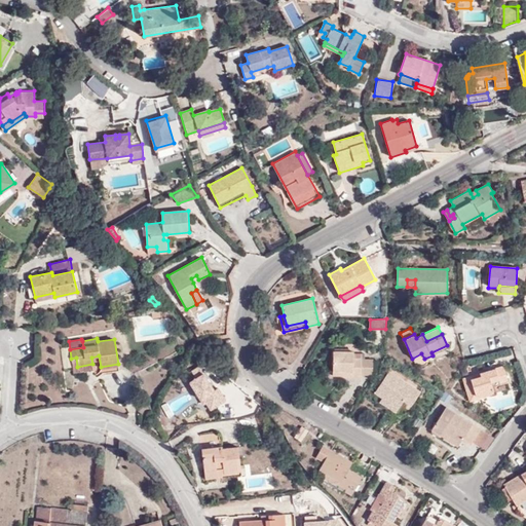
[(342,372),(342,376),(361,375),(362,359),(365,359),(365,353),(353,353),(353,350),(332,350),(332,372),(342,372)]
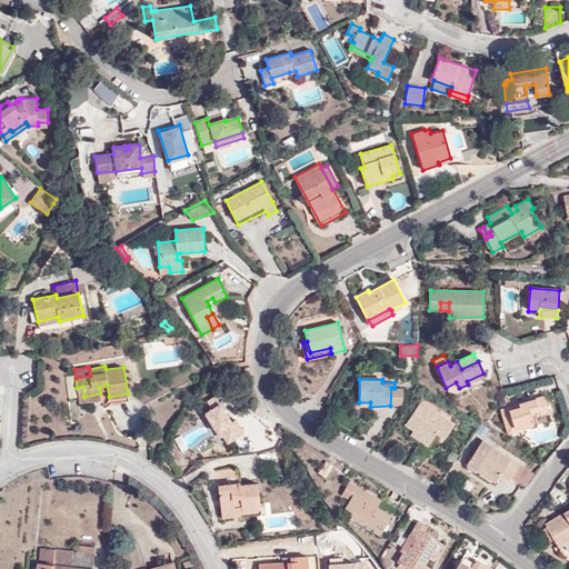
[(101,400),(100,393),(83,397),(82,387),(77,388),(79,403),(101,400)]
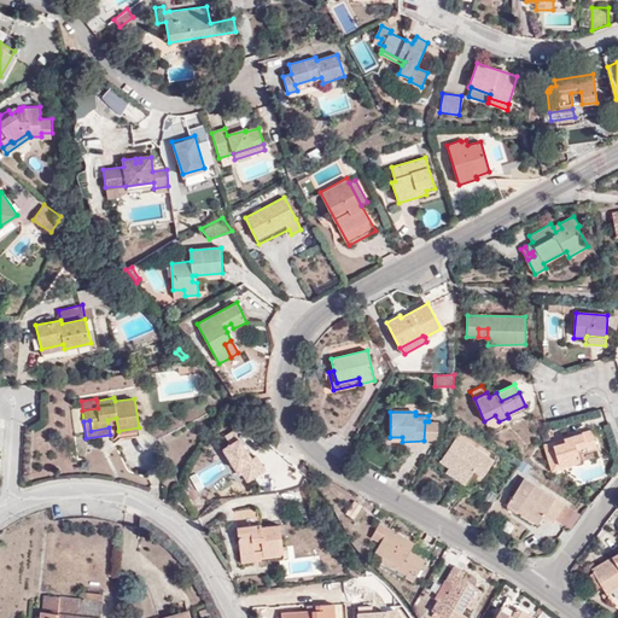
[(425,421),(424,441),(437,442),(438,421),(429,421),(425,421)]
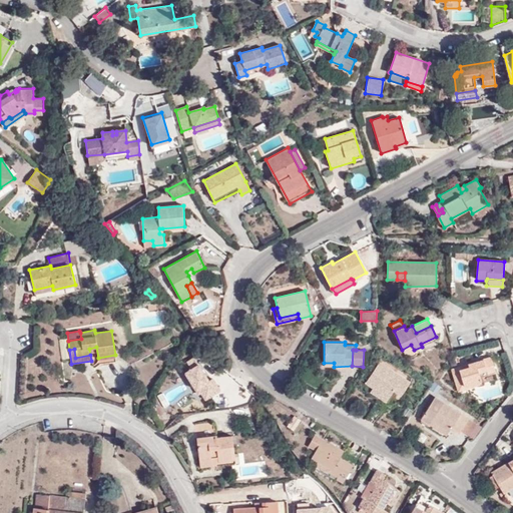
[(116,361),(115,355),(98,358),(99,364),(116,361)]
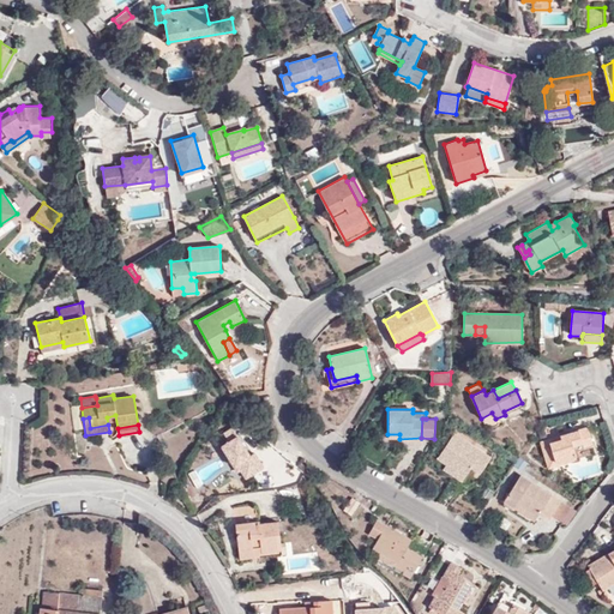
[(540,443),(546,463),(575,455),(575,451),(593,446),(587,427),(560,435),(560,440),(554,441),(554,438),(540,443)]
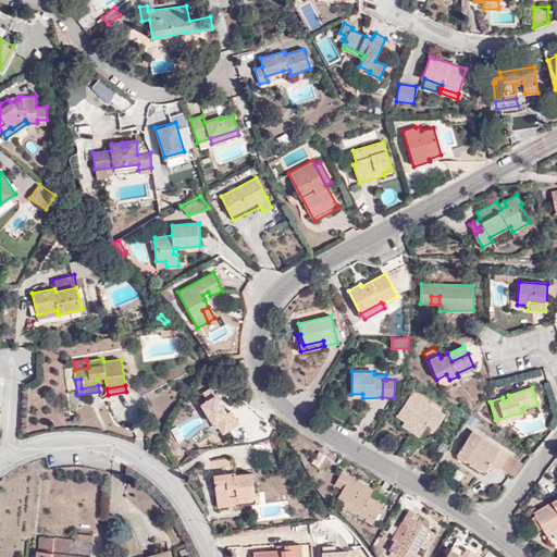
[(397,416),(404,420),(422,432),(425,428),(433,433),(445,415),(411,393),(397,416)]
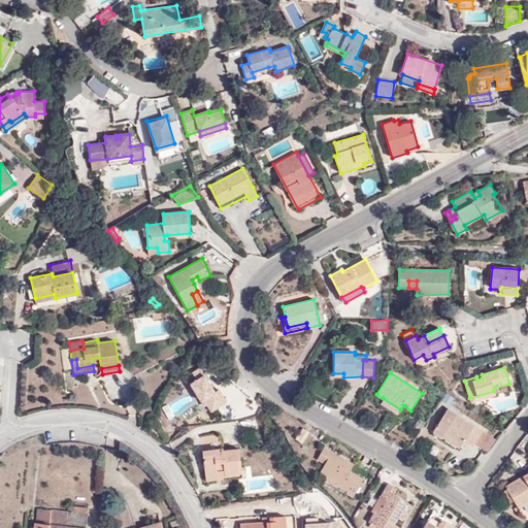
[(494,391),(469,398),(471,402),(496,395),(494,391)]
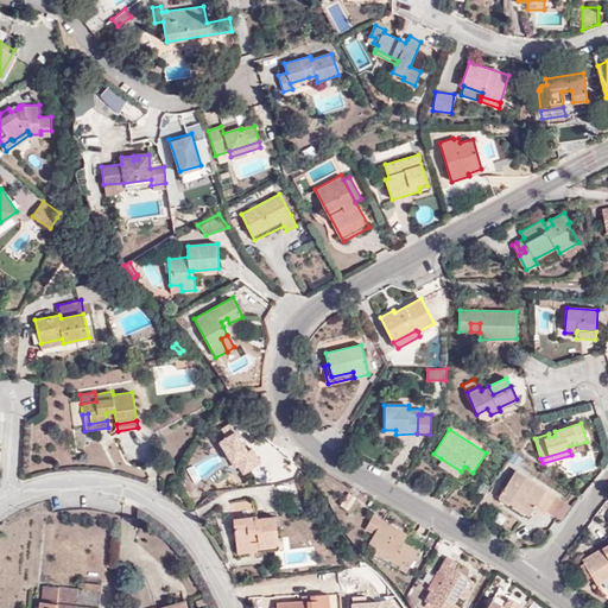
[(211,455),(187,469),(195,481),(220,468),(211,455)]
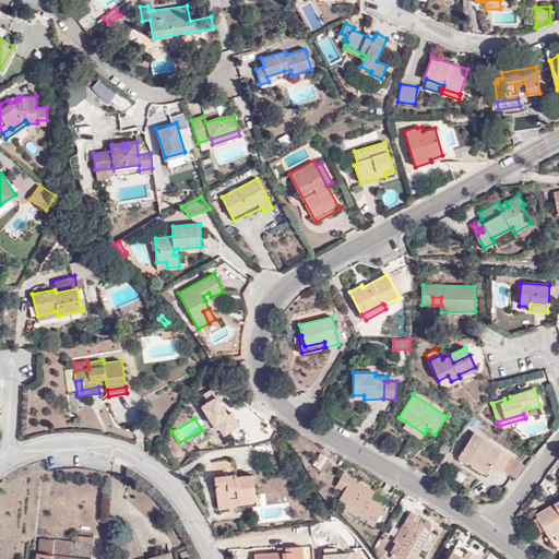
[(424,433),(405,421),(403,426),(420,438),(424,433)]
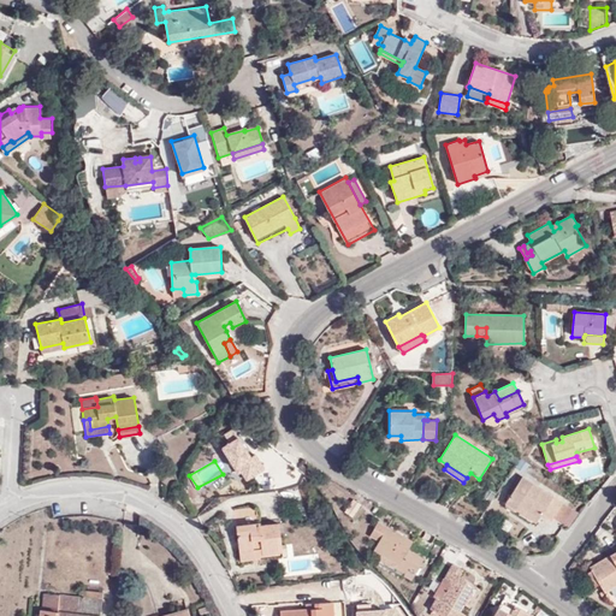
[(542,515),(551,521),(561,507),(563,502),(522,477),(504,503),(516,511),(520,508),(539,520),(542,515)]
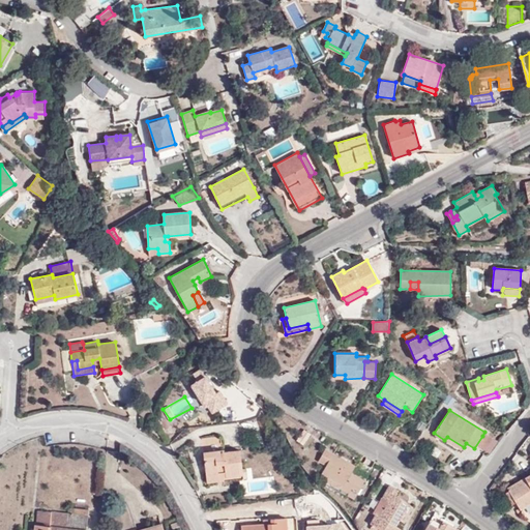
[(303,427),(297,439),(311,446),(317,434),(303,427)]
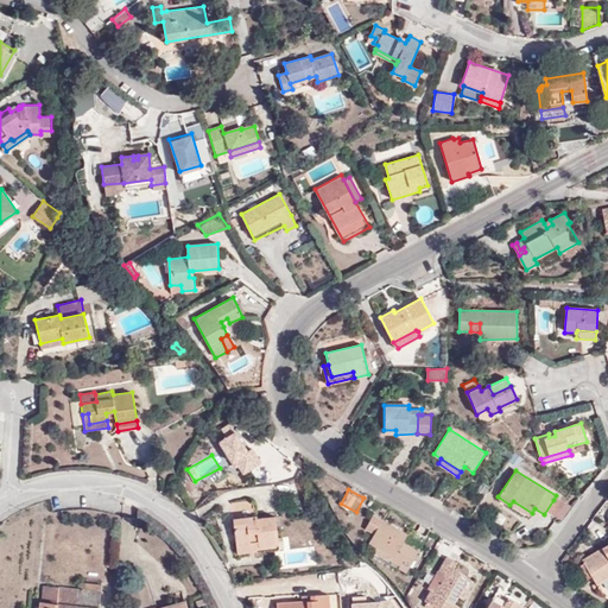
[(553,500),(544,514),(553,520),(562,506),(553,500)]
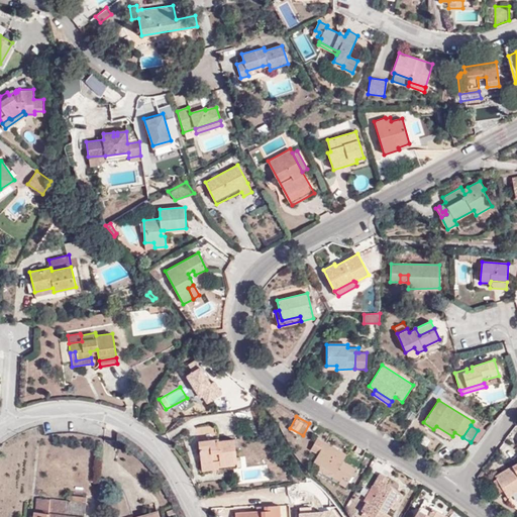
[(449,440),(452,436),(436,426),(433,429),(449,440)]
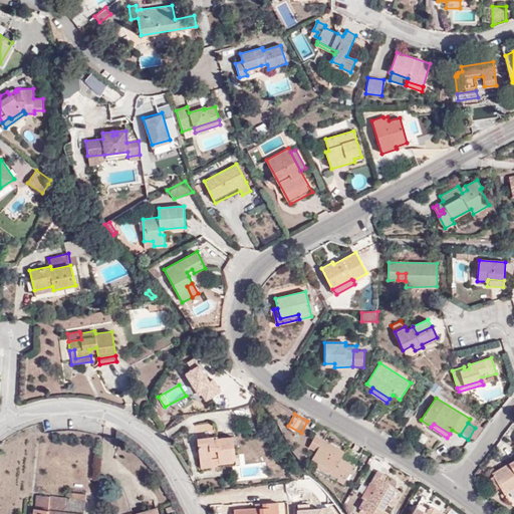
[(217,459),(217,466),(236,464),(233,435),(217,437),(217,435),(197,438),(200,461),(217,459)]
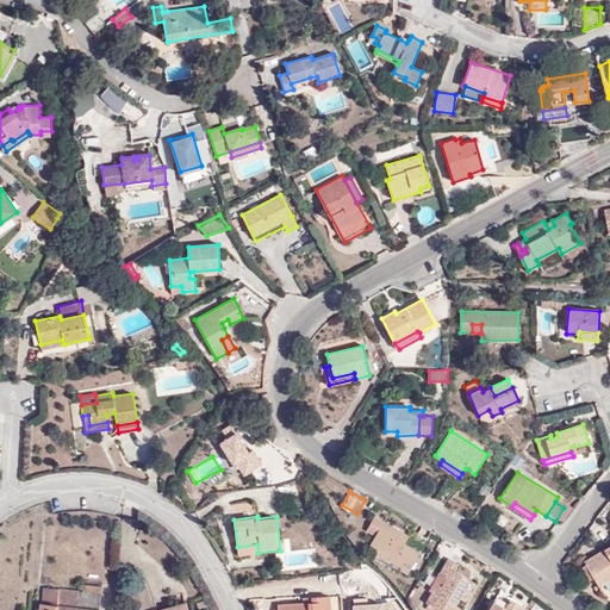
[(408,574),(417,559),(409,554),(408,556),(400,552),(404,545),(409,537),(374,516),(367,529),(377,535),(371,545),(378,549),(396,560),(394,564),(400,567),(399,570),(408,574)]
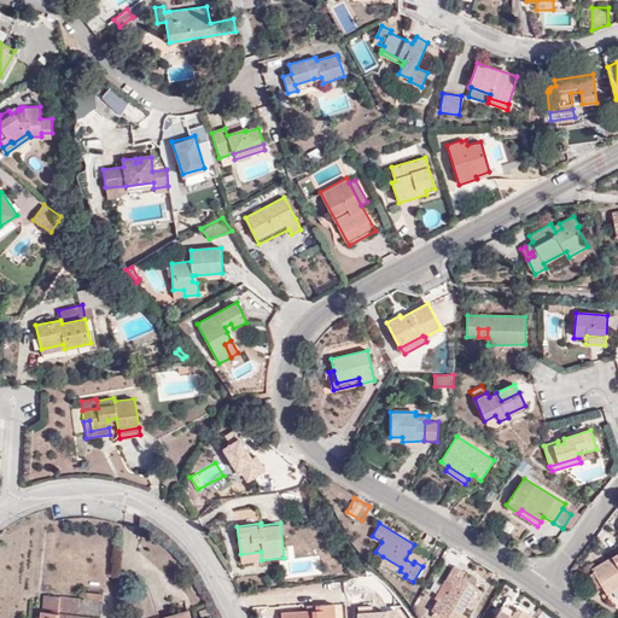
[(242,563),(261,560),(261,552),(240,554),(242,563)]
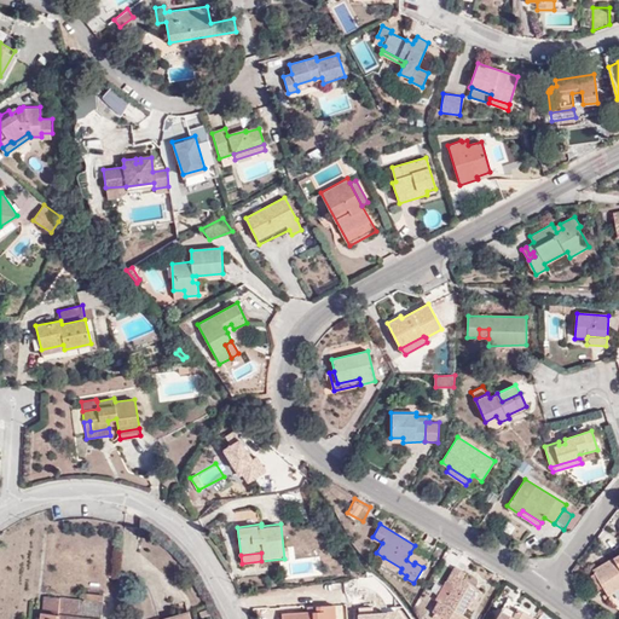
[(415,562),(423,567),(427,562),(410,553),(406,560),(414,565),(415,562)]
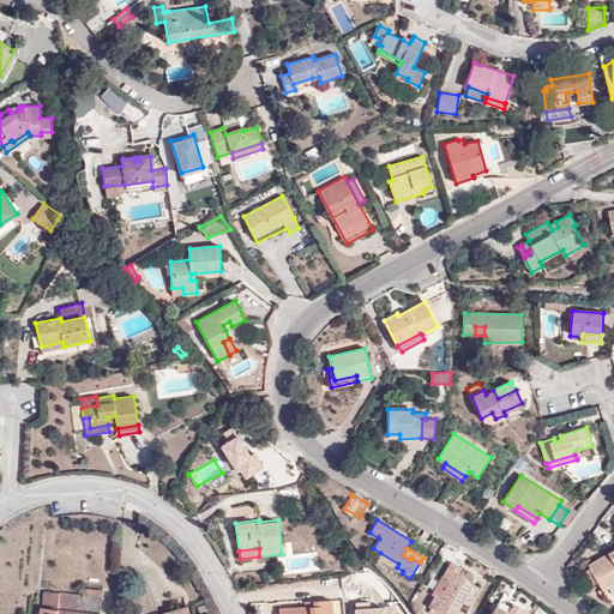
[(605,590),(613,584),(613,548),(588,565),(590,567),(597,582),(605,590)]
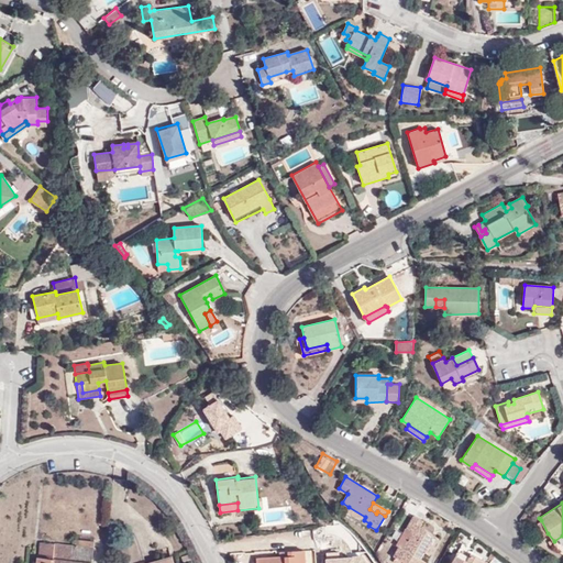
[(362,522),(364,520),(365,517),(349,507),(345,512),(362,522)]
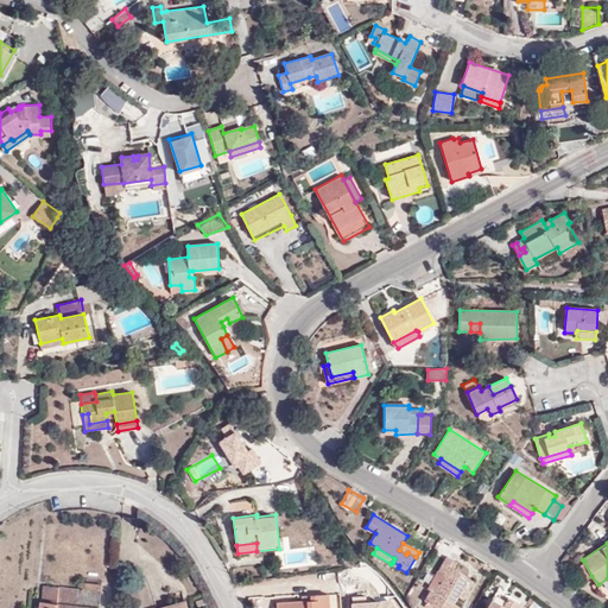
[(426,602),(432,606),(436,607),(458,607),(454,605),(458,597),(468,578),(454,569),(457,563),(447,557),(428,589),(430,590),(424,601),(426,602)]
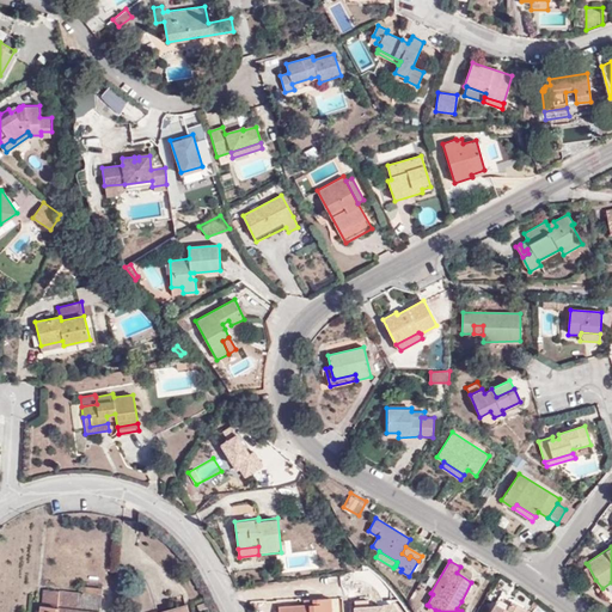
[(589,583),(595,580),(588,565),(581,570),(589,583)]
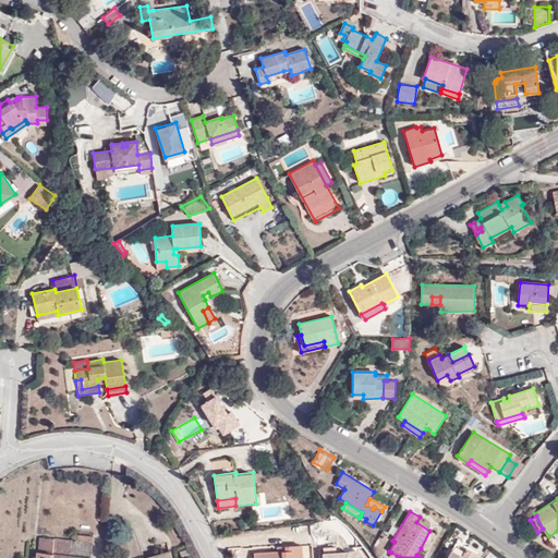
[(343,548),(349,543),(339,531),(332,536),(343,548)]
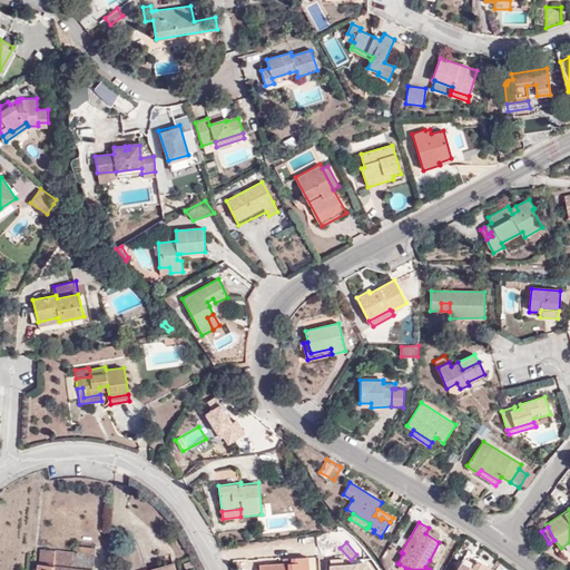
[(439,542),(430,560),(434,562),(444,546),(439,542)]
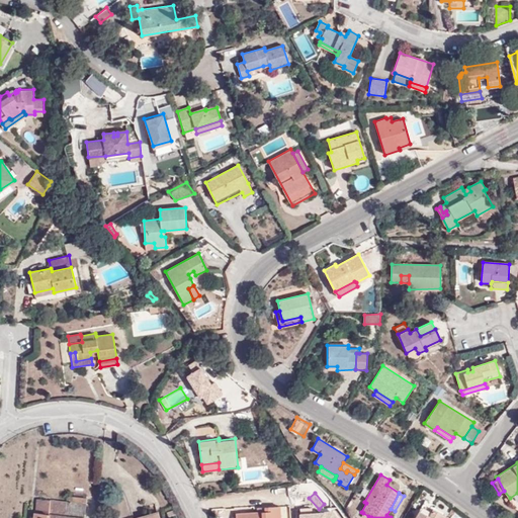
[(84,517),(86,498),(68,497),(68,501),(36,498),(34,511),(33,511),(32,517),(84,517)]
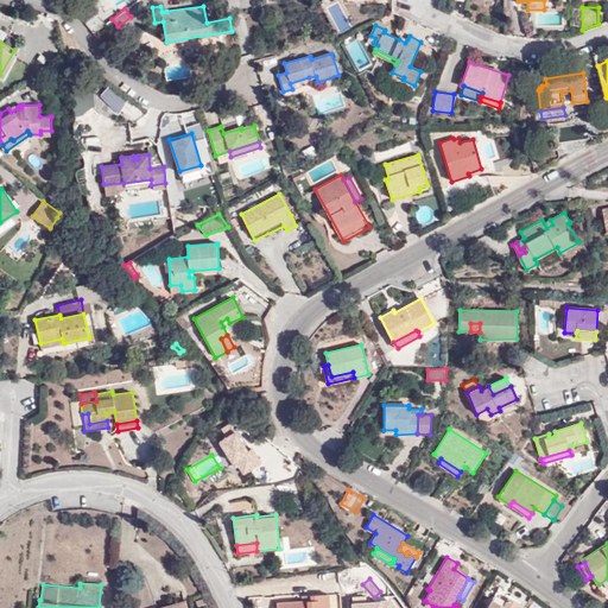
[(277,607),(329,607),(329,594),(312,595),(312,601),(303,601),(277,602),(277,607)]
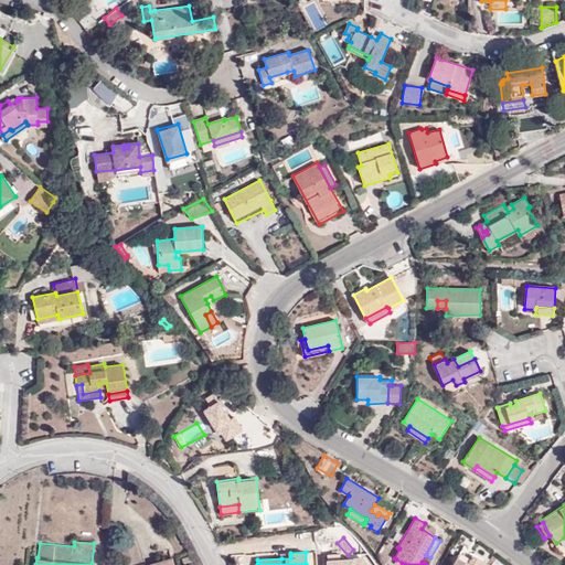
[(452,564),(482,564),(484,563),(472,555),(468,563),(458,557),(452,564)]
